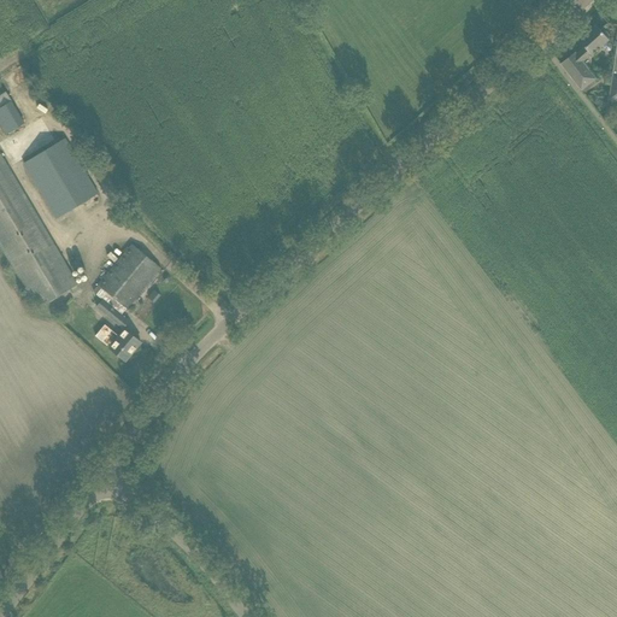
[(598,82),(582,62),(591,54),(591,56),(600,47),(604,50),(605,51),(607,52),(610,51),(611,48),(612,46),(611,43),(607,40),(609,40),(595,25),(579,41),(583,47),(576,54),(575,52),(560,64),(581,90),(583,94),(598,82)]
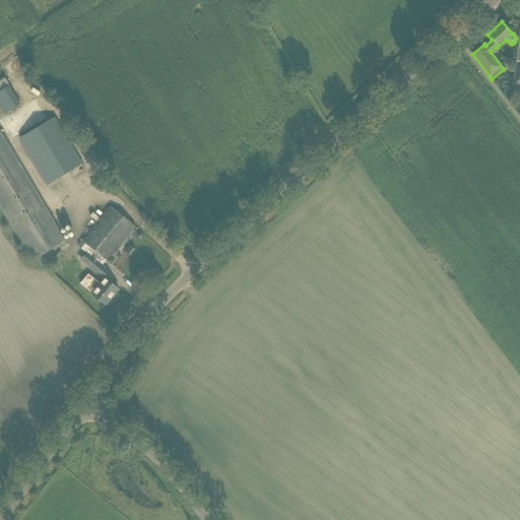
[(0,80),(0,104),(6,114),(20,105),(5,78),(0,80)]
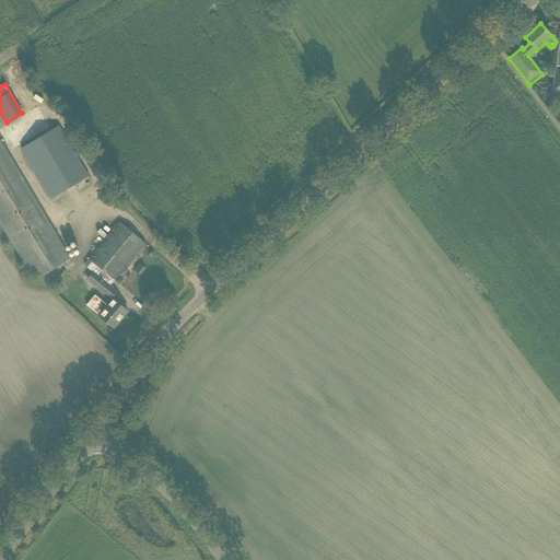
[(22,149),(51,198),(89,176),(59,126),(22,149)]
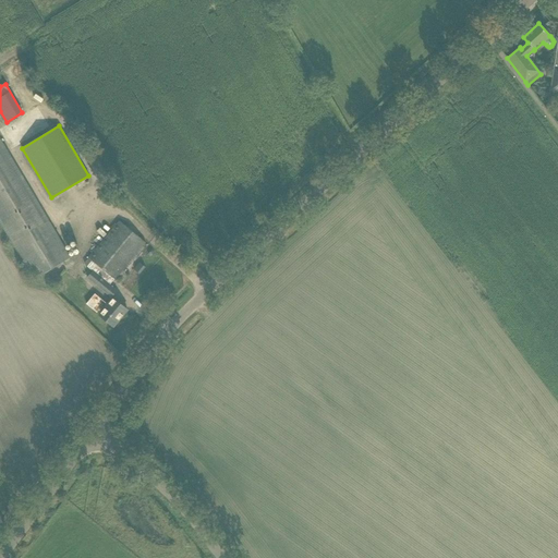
[(0,223),(34,280),(71,258),(0,138),(0,223)]
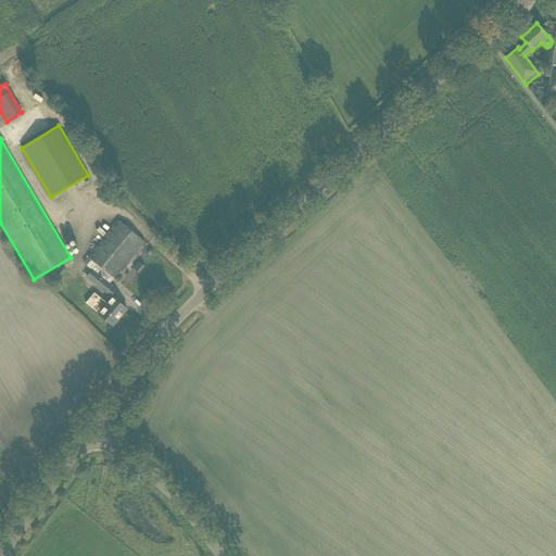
[(84,263),(92,270),(97,265),(114,278),(115,280),(143,247),(141,245),(144,241),(118,220),(84,263)]
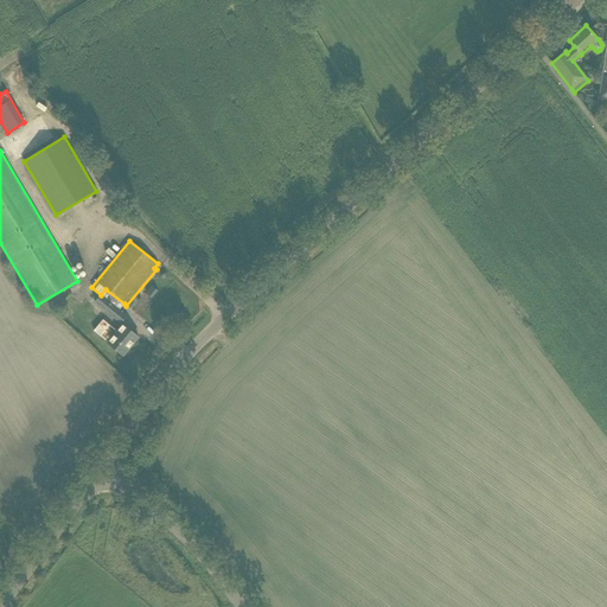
[(106,289),(101,295),(95,302),(113,317),(121,324),(127,315),(119,310),(125,304),(106,289)]
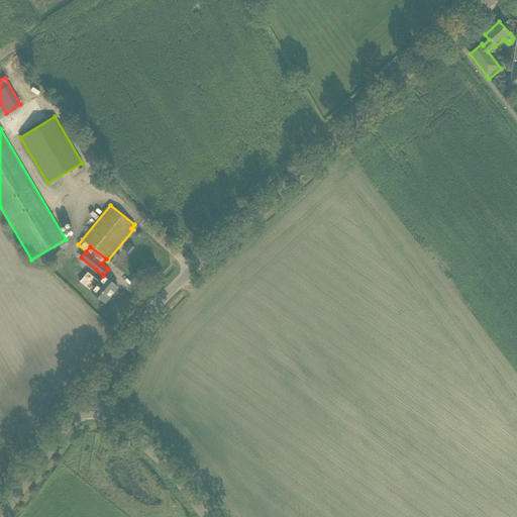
[(80,282),(85,286),(105,303),(118,287),(105,277),(100,283),(88,273),(80,282)]
